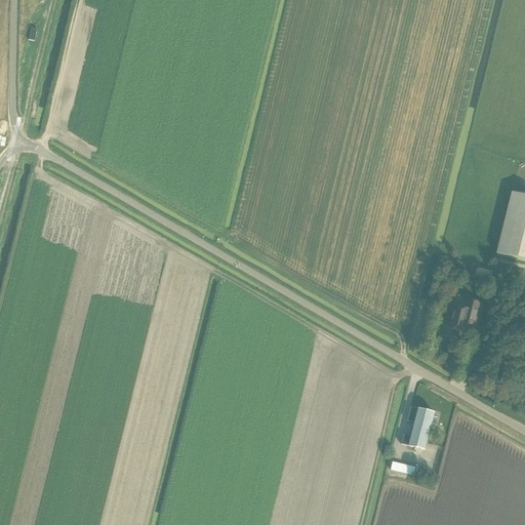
[(35,42),(37,30),(32,29),(29,40),(35,42)]
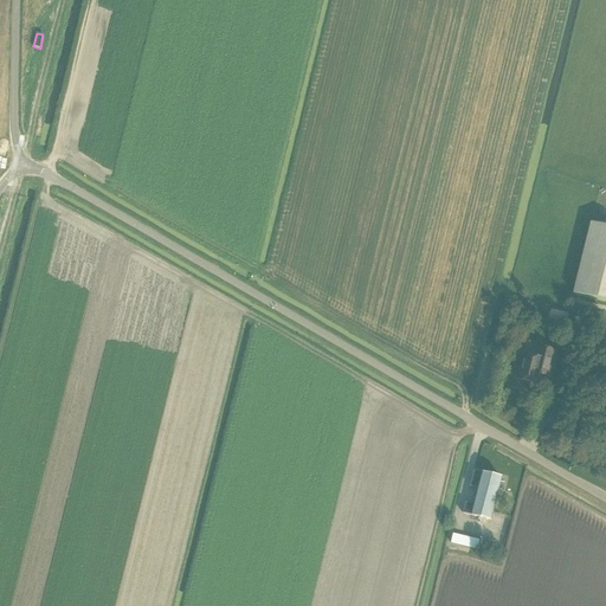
[(605,226),(591,224),(573,295),(605,302),(605,226)]
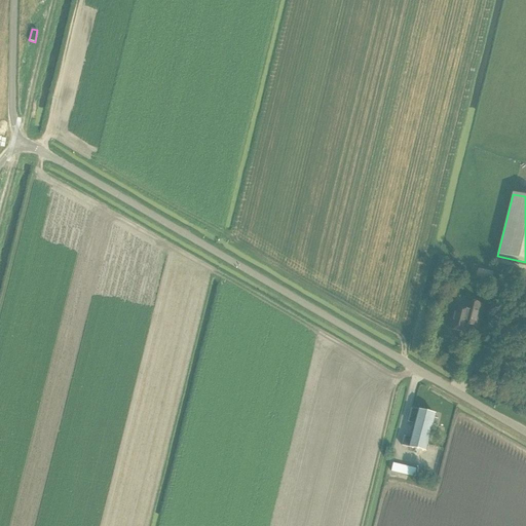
[(493,272),(478,269),(476,276),(491,279),(493,272)]
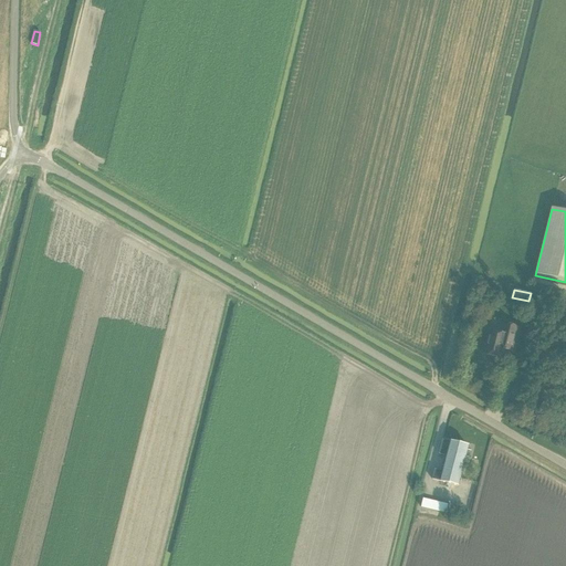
[(490,332),(484,355),(502,359),(505,344),(513,346),(512,352),(519,328),(504,325),(502,335),(490,332)]
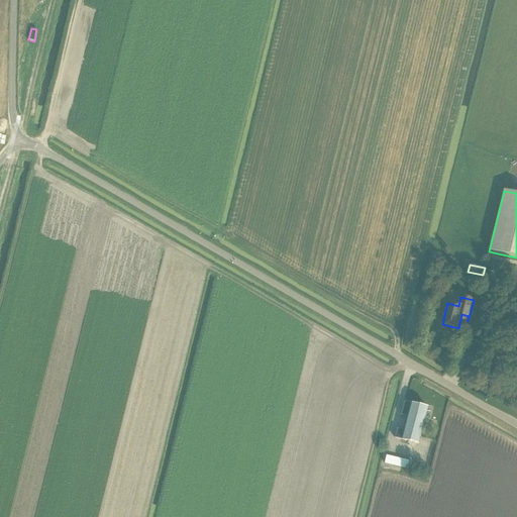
[(428,408),(405,403),(402,416),(408,418),(404,434),(398,432),(396,438),(419,444),(428,408)]
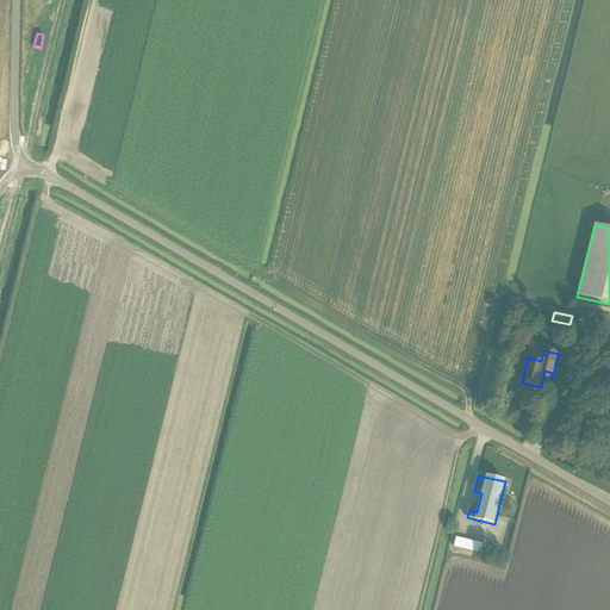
[(456,537),(454,547),(480,553),(483,543),(456,537)]
